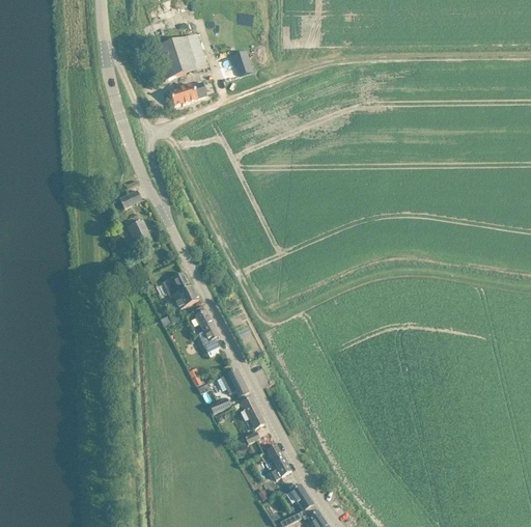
[(196,32),(164,43),(155,46),(165,79),(207,64),(196,32)]
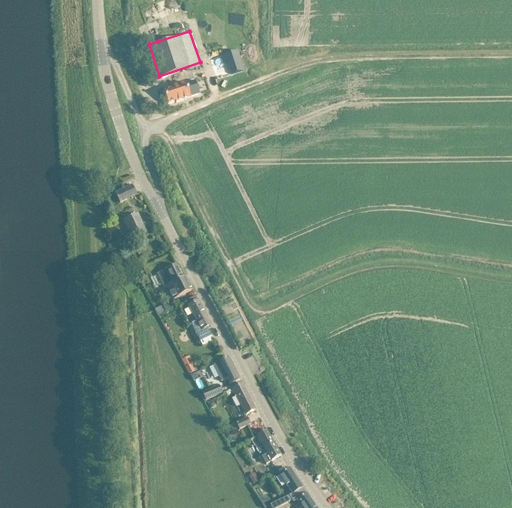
[(238,47),(222,52),(225,61),(241,57),(238,47)]
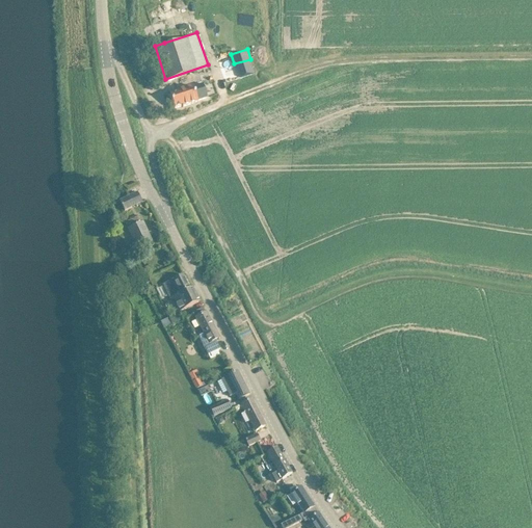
[(178,89),(169,93),(175,106),(182,103),(183,104),(198,99),(197,98),(207,95),(203,81),(193,84),(193,83),(178,88),(178,89)]
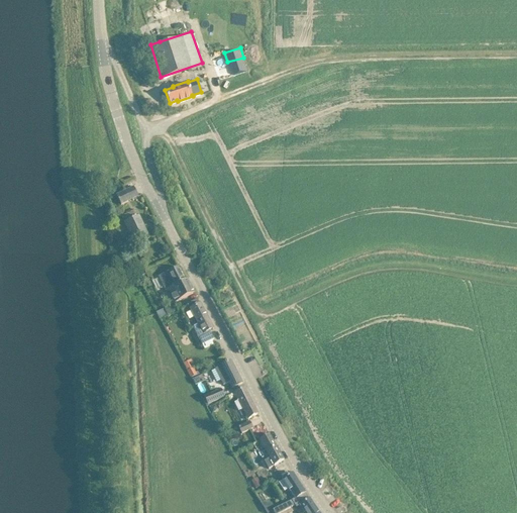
[(133,184),(125,188),(116,193),(121,202),(127,199),(126,197),(128,196),(137,191),(133,184)]
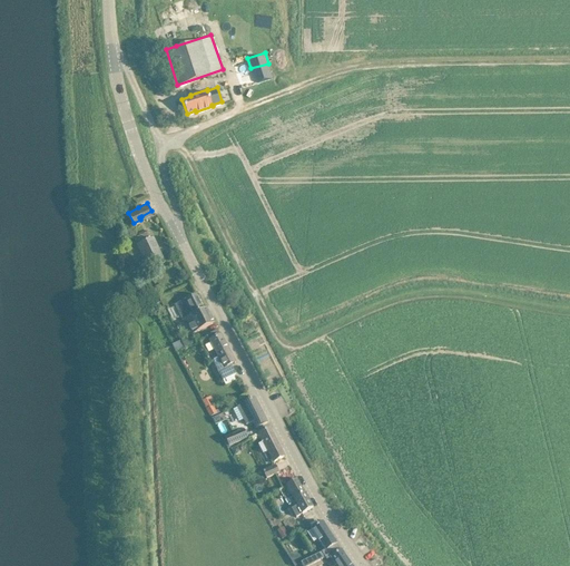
[(149,228),(139,233),(134,235),(137,243),(147,263),(163,256),(154,234),(153,235),(149,228)]
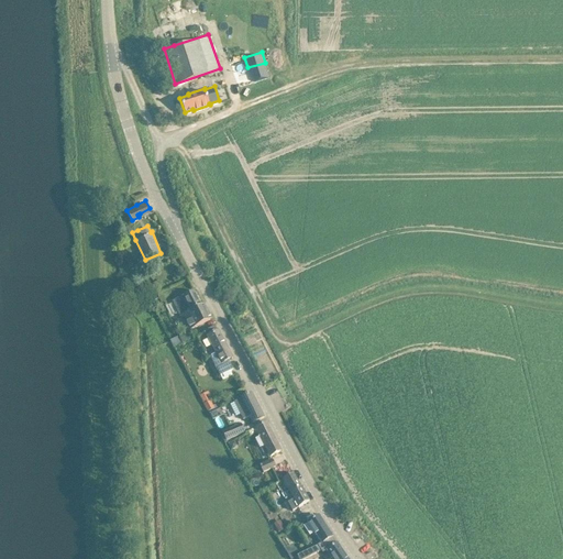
[(177,296),(173,298),(187,328),(201,321),(211,316),(203,302),(201,303),(194,288),(184,293),(177,296)]
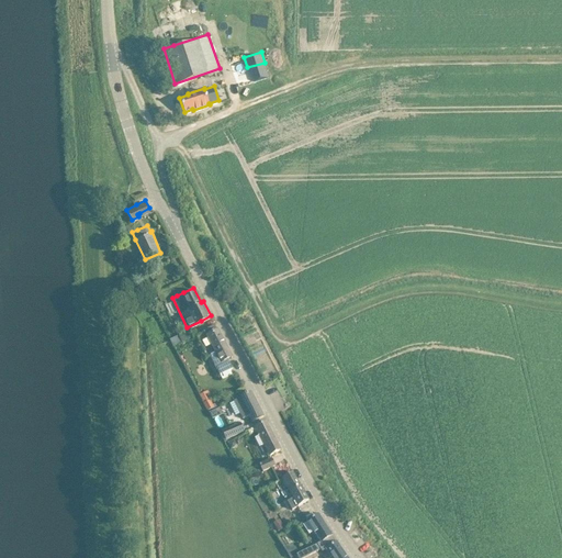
[(160,293),(164,303),(169,301),(166,291),(160,293)]
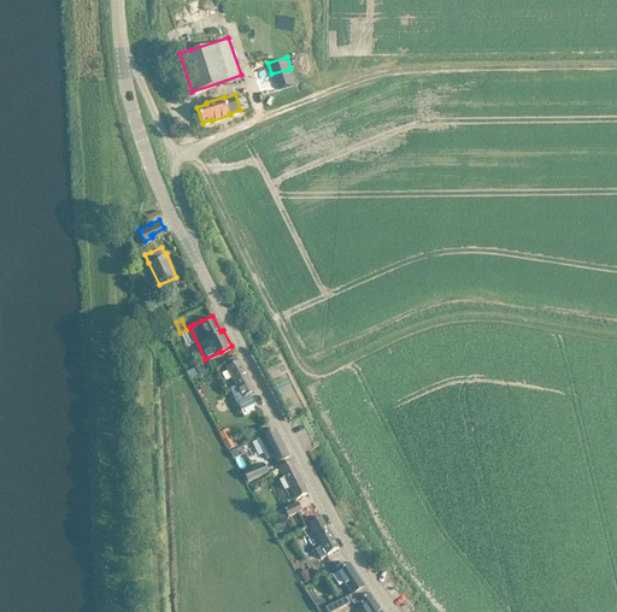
[(239,359),(228,365),(227,365),(236,383),(230,387),(245,413),(254,409),(252,402),(256,401),(250,392),(254,389),(239,359)]
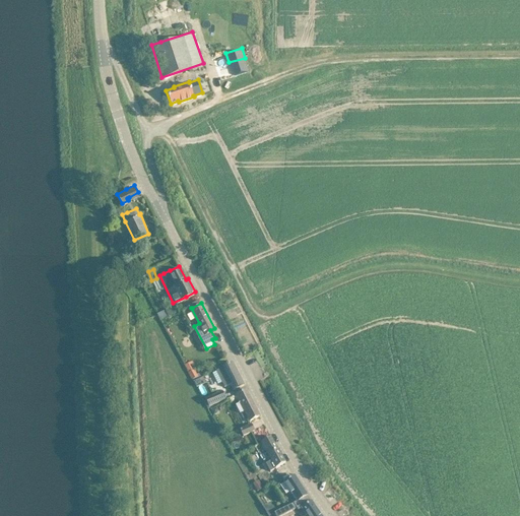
[(255,349),(249,334),(236,339),(242,355),(255,349)]
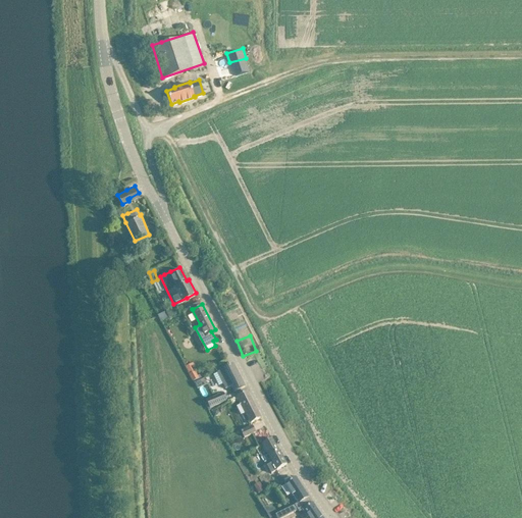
[(232,362),(229,363),(217,369),(225,384),(230,381),(233,390),(245,383),(232,362)]
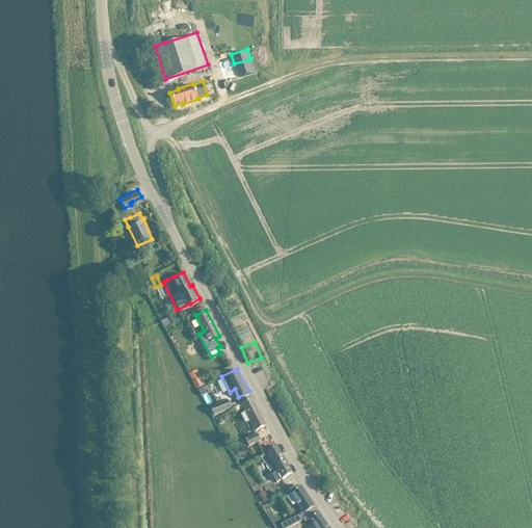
[(192,370),(189,372),(196,385),(202,381),(197,375),(195,376),(192,370)]
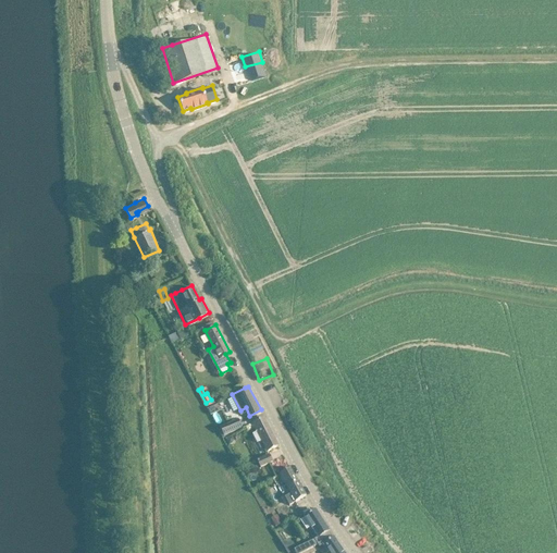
[(263,415),(254,420),(251,421),(256,431),(254,432),(257,440),(260,438),(265,450),(277,443),(263,415)]
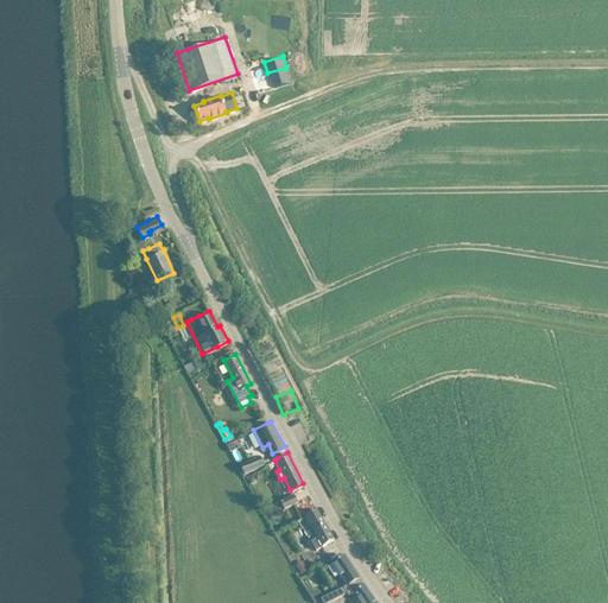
[(260,456),(248,462),(248,459),(239,464),(244,475),(265,465),(260,456)]
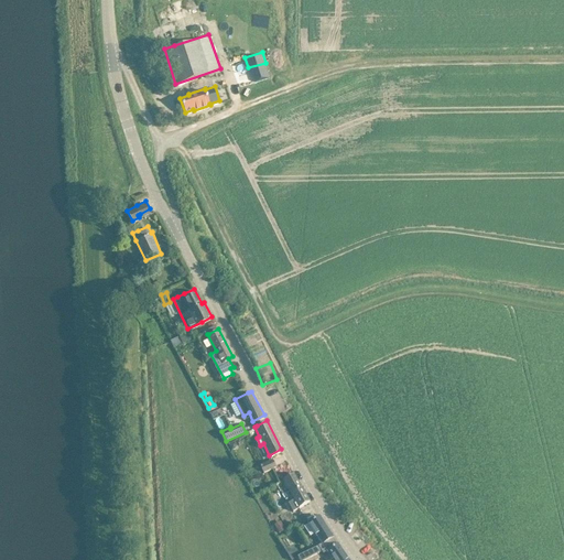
[(272,458),(260,464),(263,471),(275,464),(272,458)]
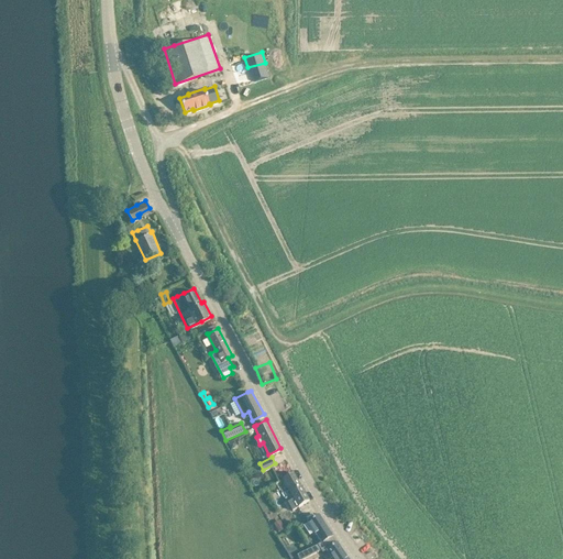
[(284,477),(282,477),(294,496),(288,500),(293,507),(296,505),(299,504),(309,499),(294,471),(293,471),(284,477)]
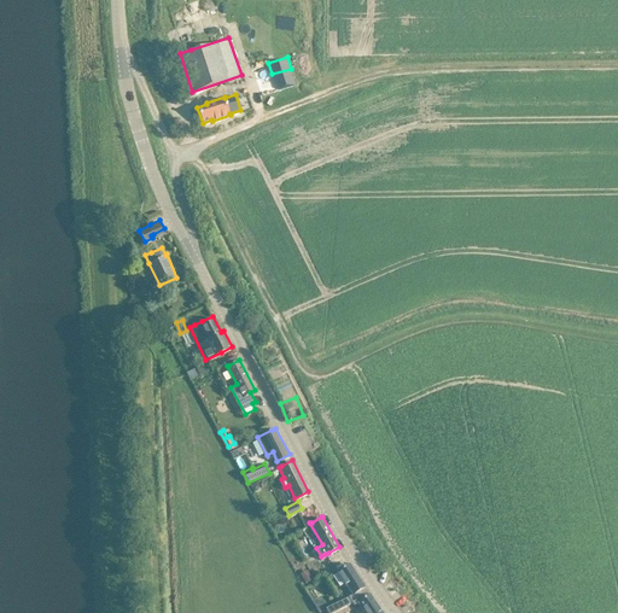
[(339,570),(333,573),(340,584),(344,581),(353,594),(355,593),(365,585),(349,562),(339,570)]
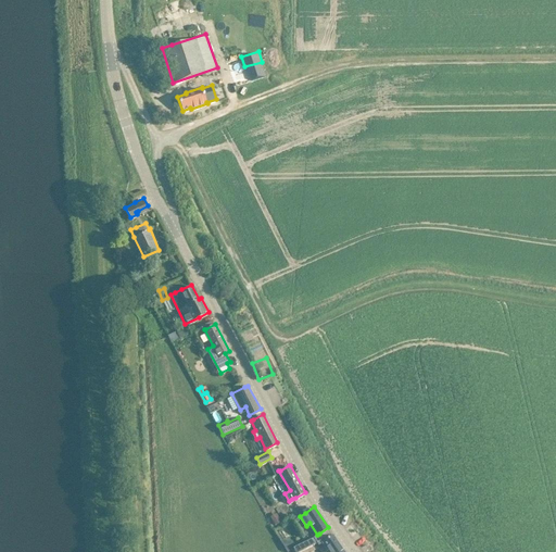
[(280,518),(276,511),(269,514),(274,523),(280,518)]
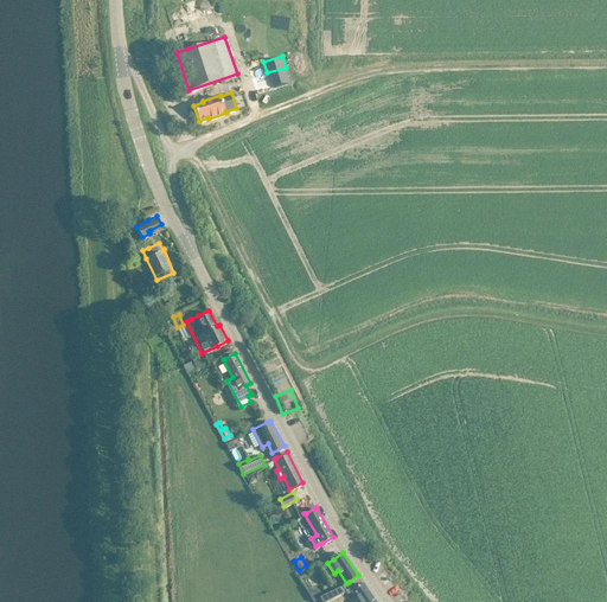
[(376,601),(363,582),(353,589),(352,590),(359,601),(376,601)]
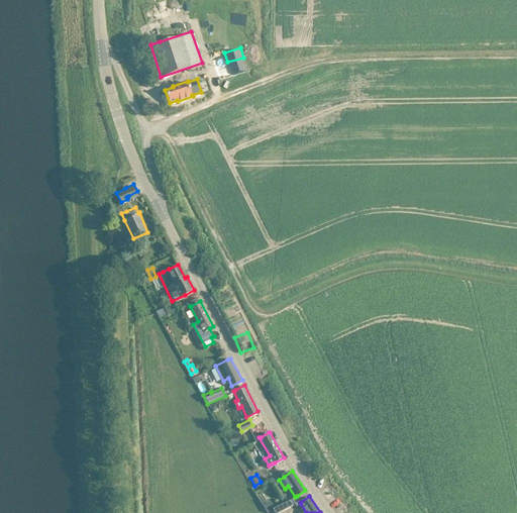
[(276,512),(294,503),(294,502),(291,498),(271,509),(268,504),(265,505),(268,512),(276,512)]
